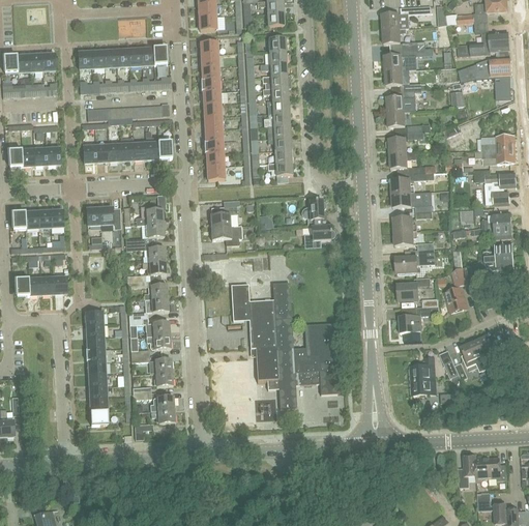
[(256,5),(266,5),(266,12),(283,11),(282,0),(265,0),(256,0),(256,5)]
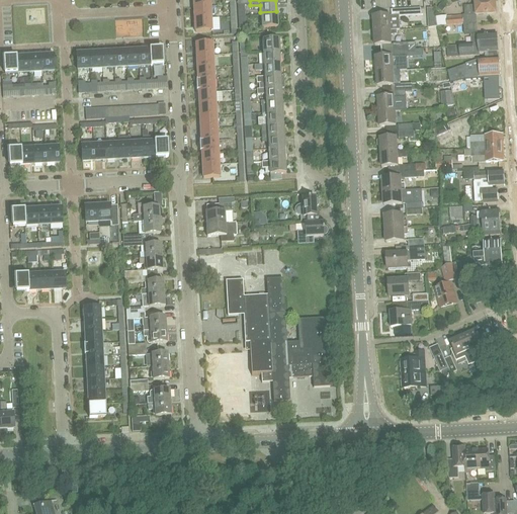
[(495,10),(495,0),(475,0),(475,1),(463,2),(464,12),(495,10)]
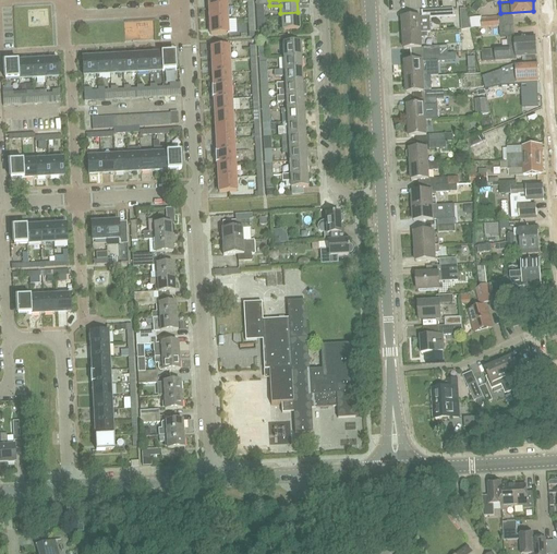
[(226,3),(208,4),(208,17),(226,16),(226,3)]
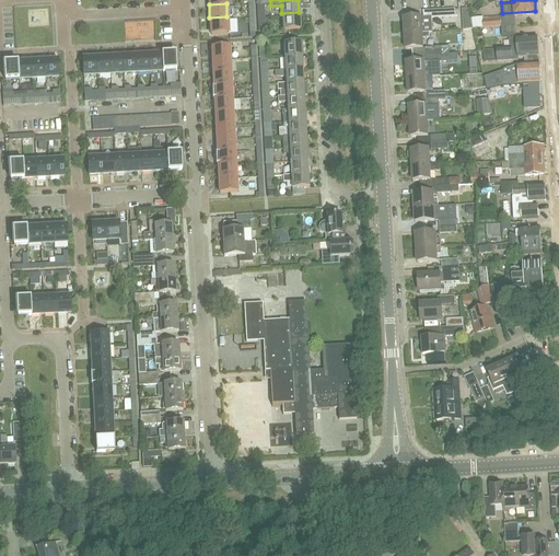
[(422,7),(422,13),(403,14),(403,30),(421,29),(428,29),(431,27),(430,13),(454,12),(454,6),(422,7)]
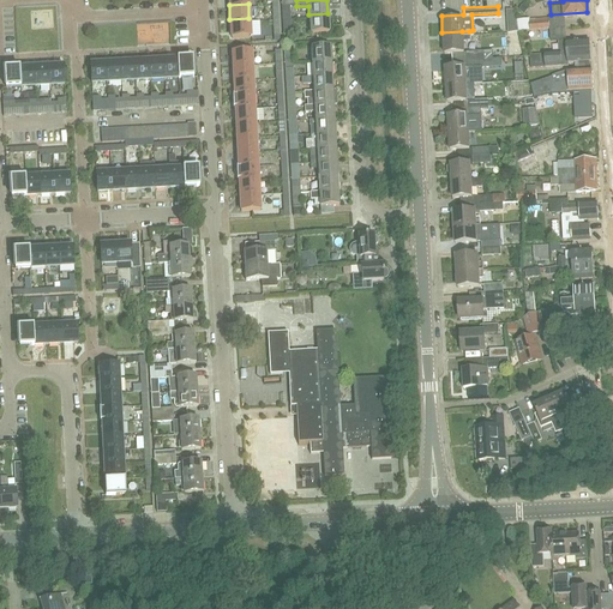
[(328,13),(308,14),(310,29),(329,28),(328,13)]
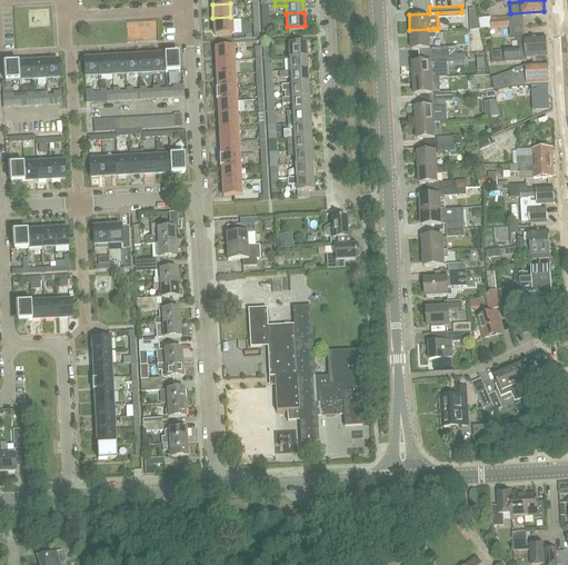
[(489,13),(490,23),(508,22),(507,12),(489,13)]
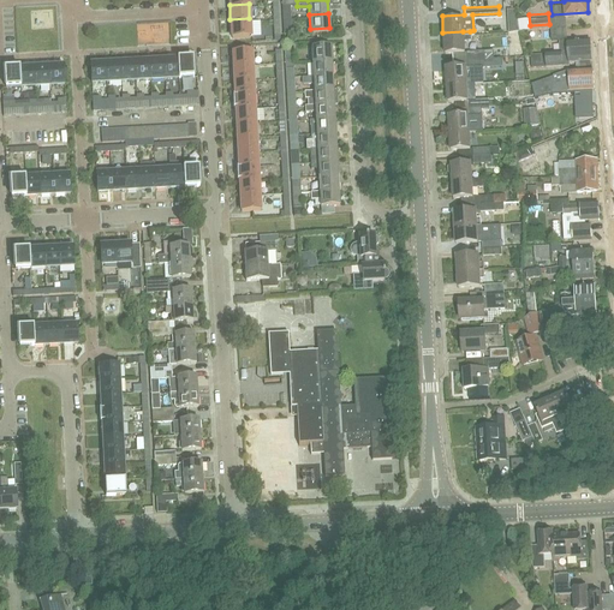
[(249,18),(230,19),(231,34),(250,33),(249,18)]
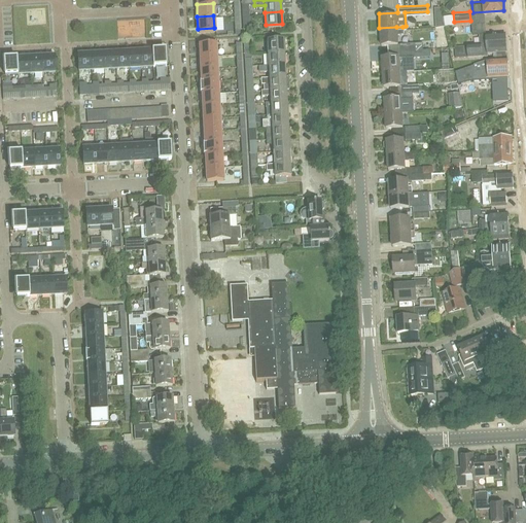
[(396,27),(379,28),(380,42),(396,41),(396,32),(402,31),(402,27),(396,27)]
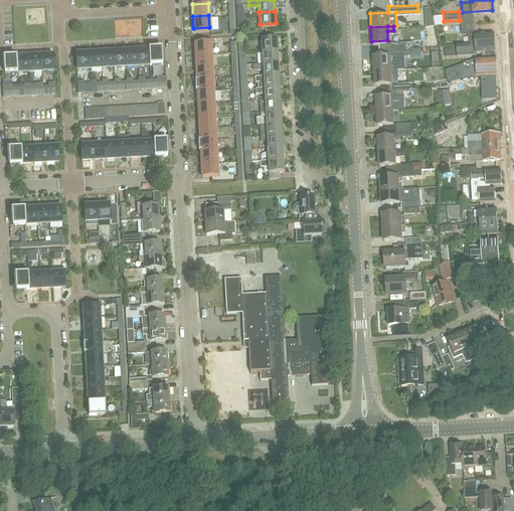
[(495,47),(494,29),(474,31),(475,42),(470,43),(469,39),(456,40),(456,41),(444,42),(445,52),(457,52),(476,51),(476,48),(495,47)]
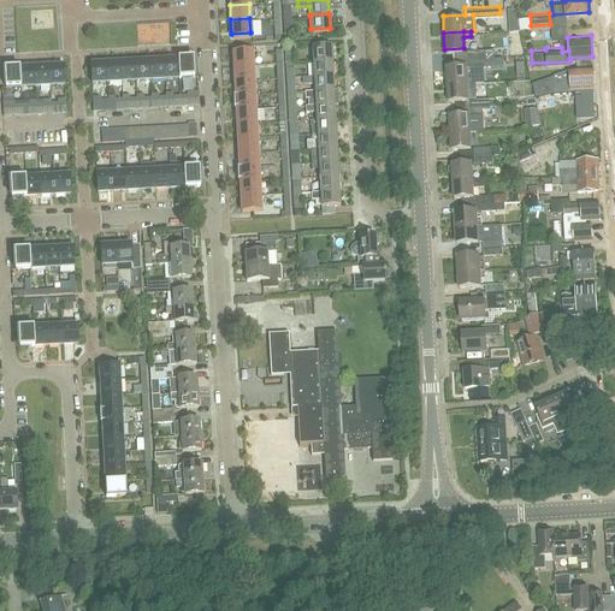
[(312,58),(331,57),(330,42),(311,43),(312,58)]
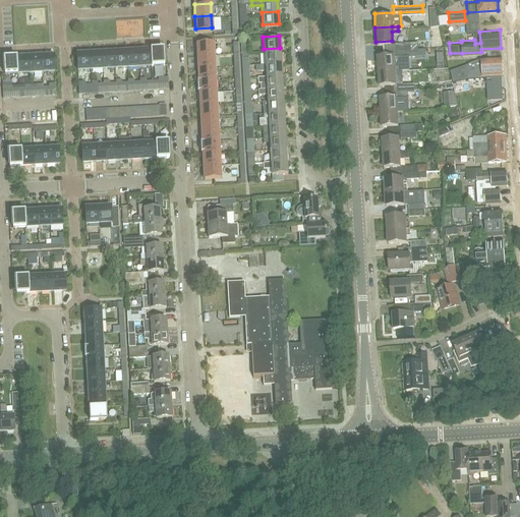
[(196,53),(213,52),(213,40),(196,41),(196,53)]
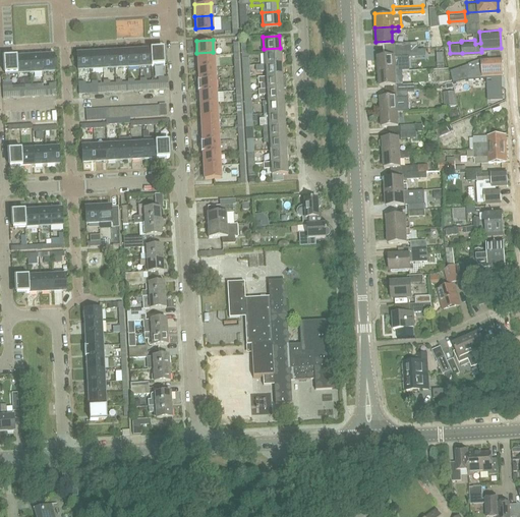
[(138,63),(151,62),(150,46),(137,47),(138,63)]
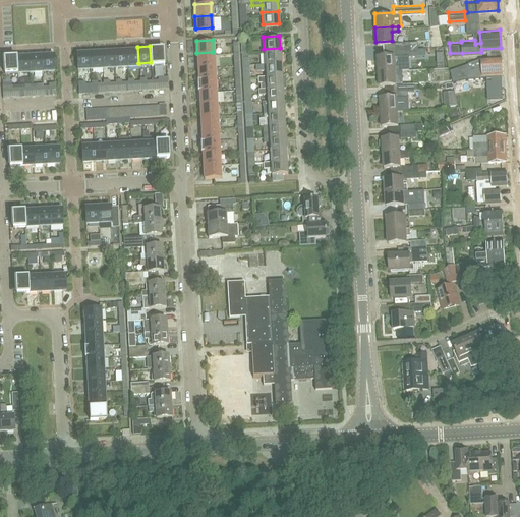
[(150,46),(151,62),(163,62),(162,46),(150,46)]
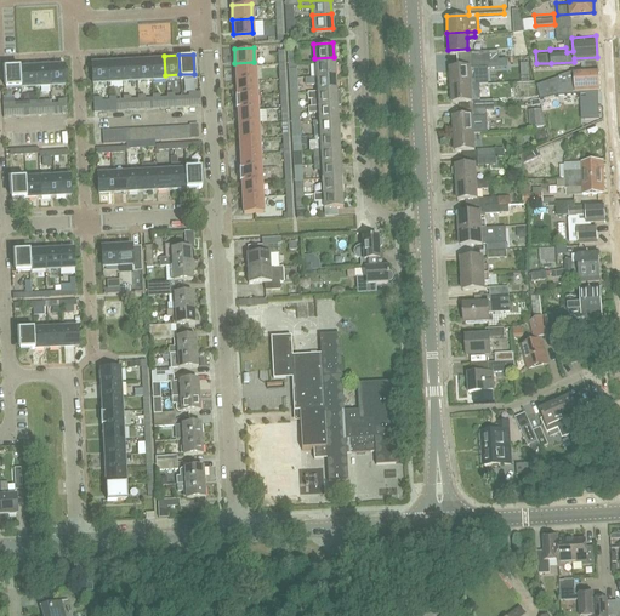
[(151,77),(165,75),(164,56),(149,57),(151,77)]
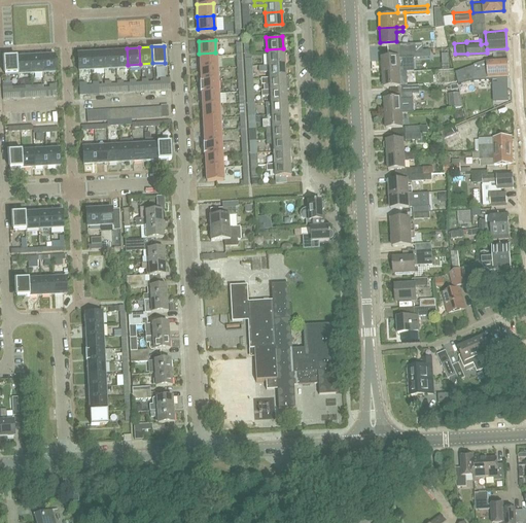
[(103,66),(115,65),(114,48),(102,49),(103,66)]
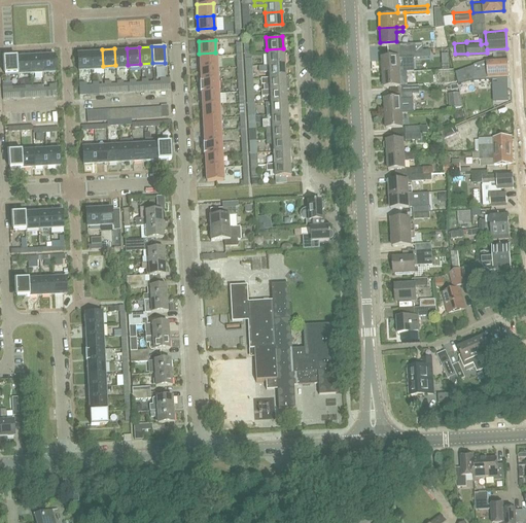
[(115,65),(128,65),(127,48),(114,48),(115,65)]
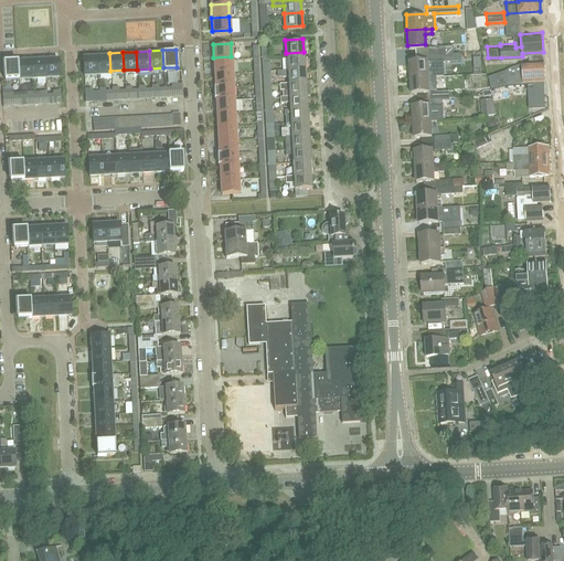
[(304,52),(286,53),(287,67),(305,66),(304,52)]
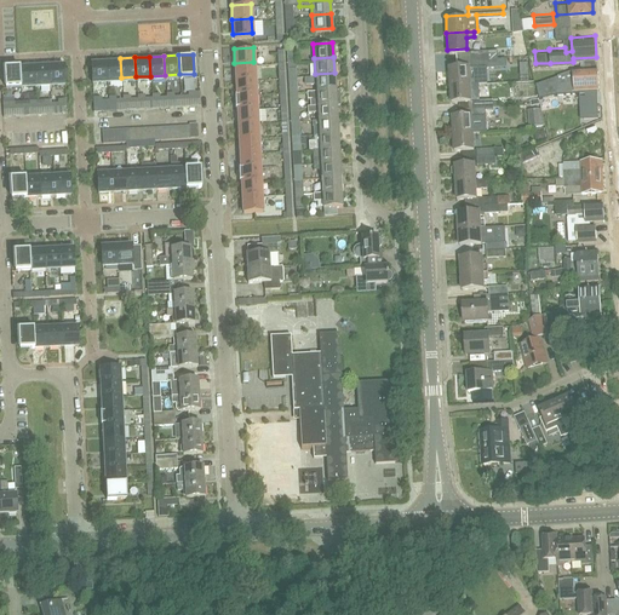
[(120,58),(105,59),(107,79),(121,78),(120,58)]
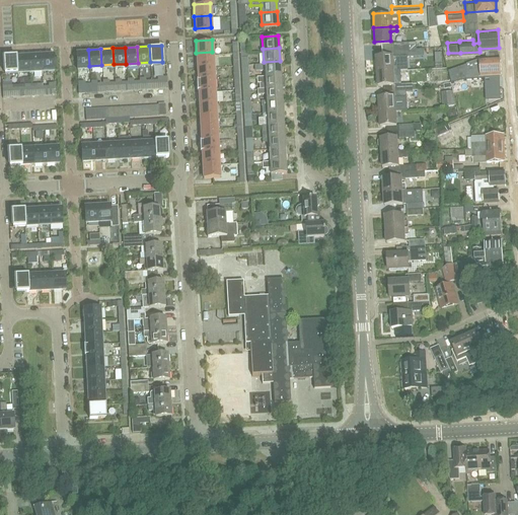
[(76,50),(77,66),(89,66),(88,50),(76,50)]
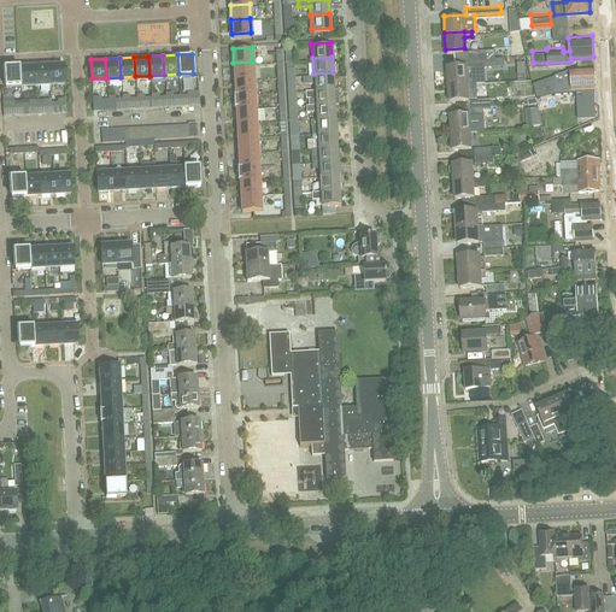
[(47,62),(33,63),(34,82),(48,81),(47,62)]
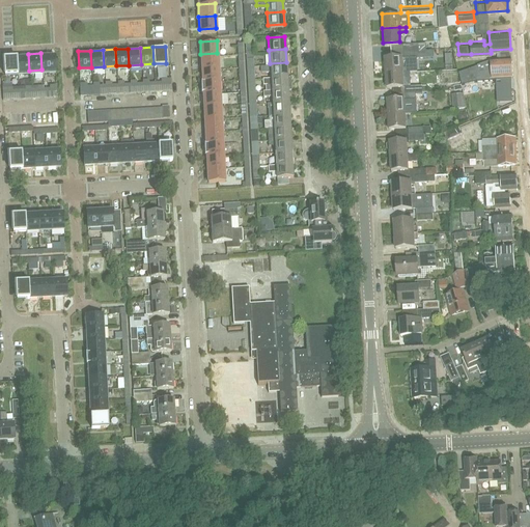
[(54,70),(53,53),(40,53),(42,70),(54,70)]
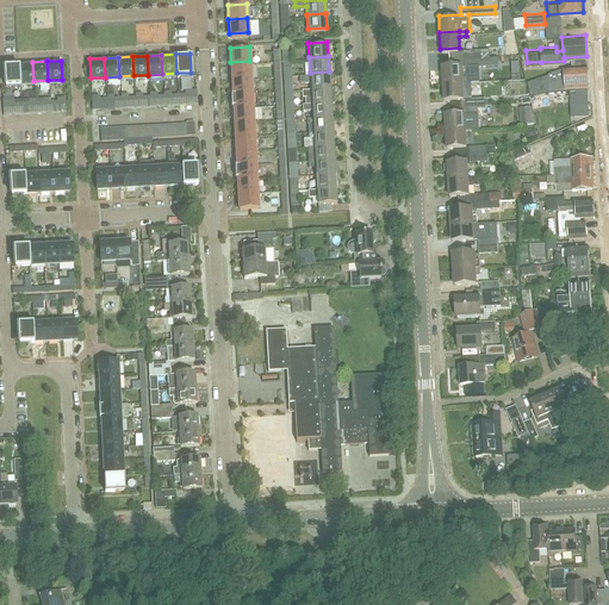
[(249,61),(230,62),(231,76),(250,75),(249,61)]
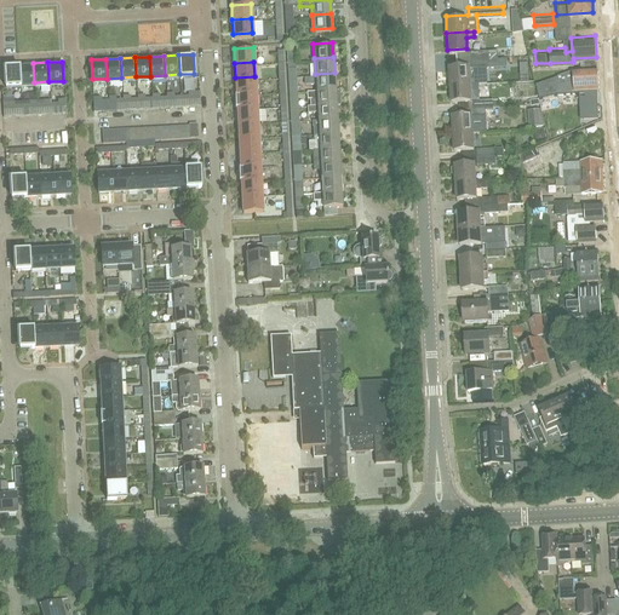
[(18,64),(19,84),(34,82),(33,63),(18,64)]
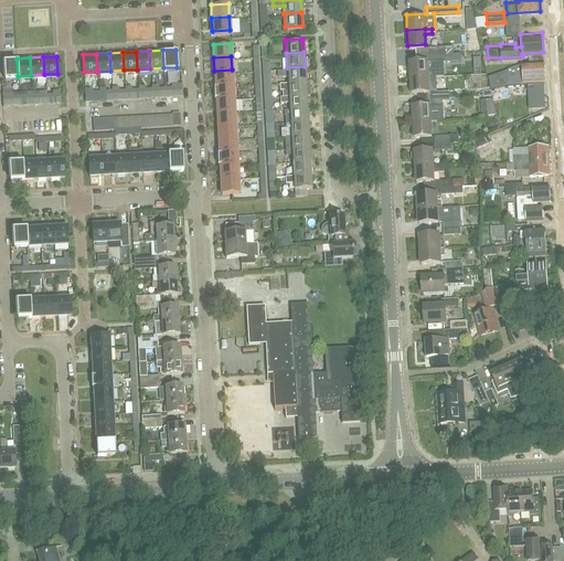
[(410,74),(427,73),(426,57),(408,59),(410,74)]
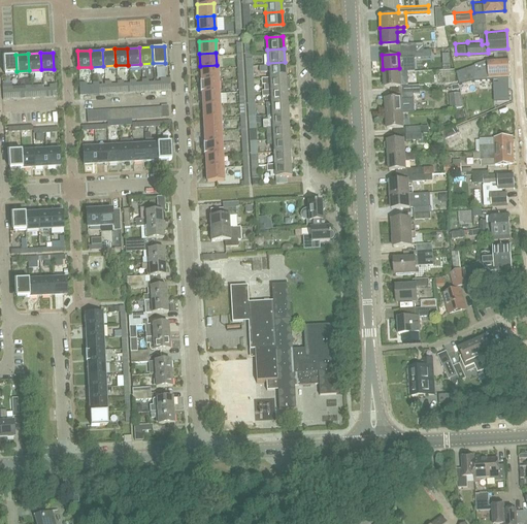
[(4,71),(17,71),(15,55),(3,55),(4,71)]
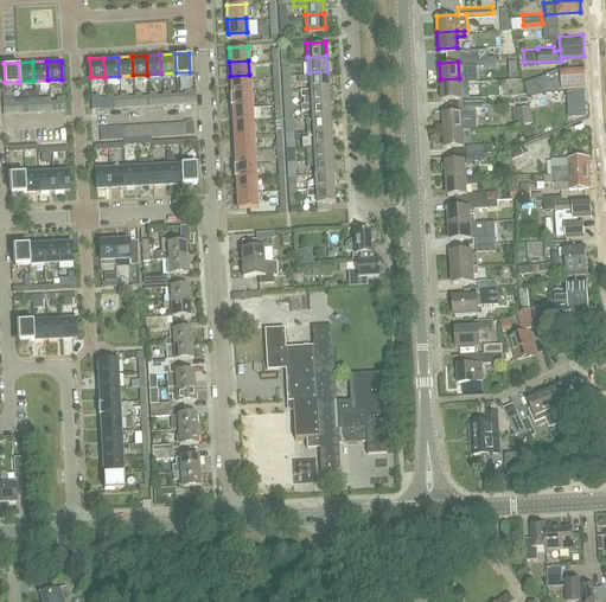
[(524,79),(529,101),(537,98),(546,96),(544,88),(566,87),(566,85),(585,84),(584,64),(582,65),(565,65),(560,66),(555,68),(524,79)]
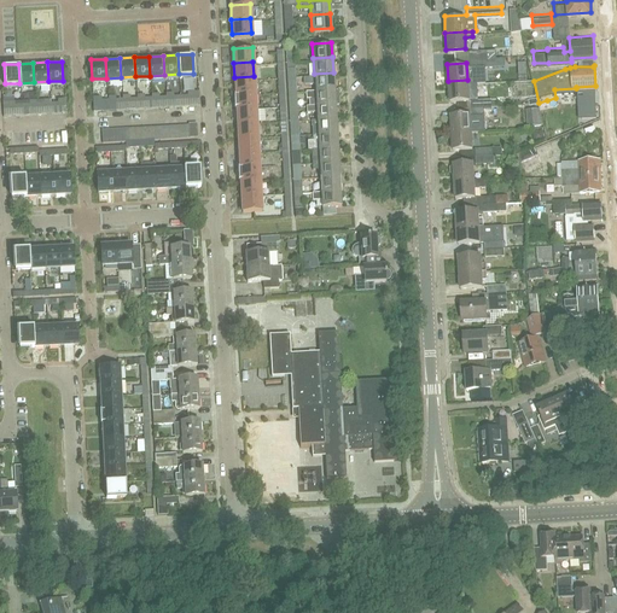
[(302,81),(314,81),(315,87),(335,86),(333,73),(314,74),(302,74),(302,81)]
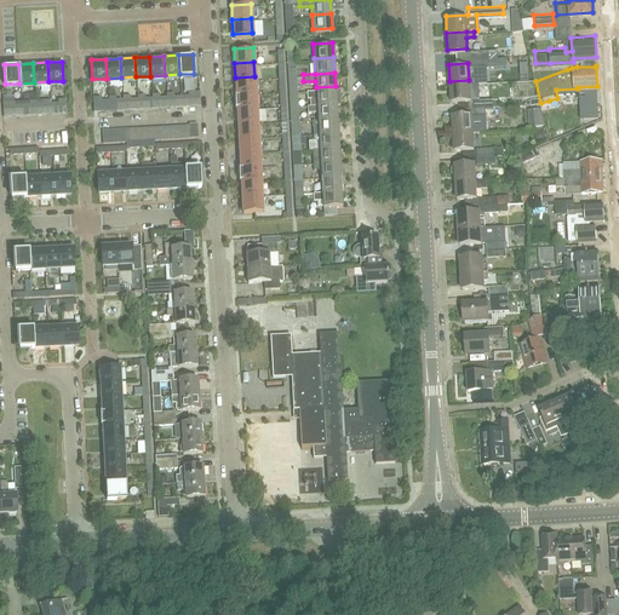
[(254,76),(235,78),(236,92),(256,91),(254,76)]
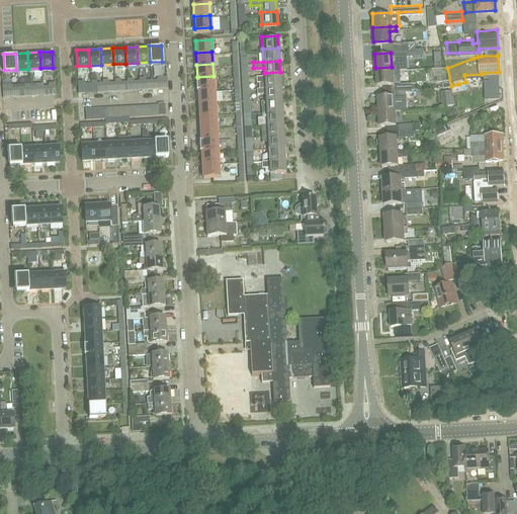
[(375,82),(382,82),(393,81),(392,67),(375,68),(375,82)]
